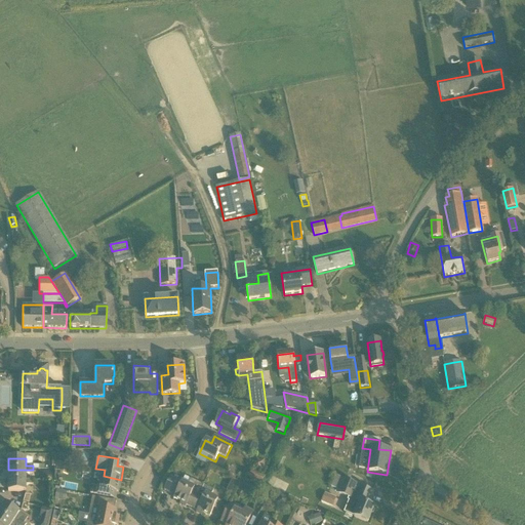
[(257,460),(254,462),(254,467),(257,469),(265,469),(265,460),(257,460)]
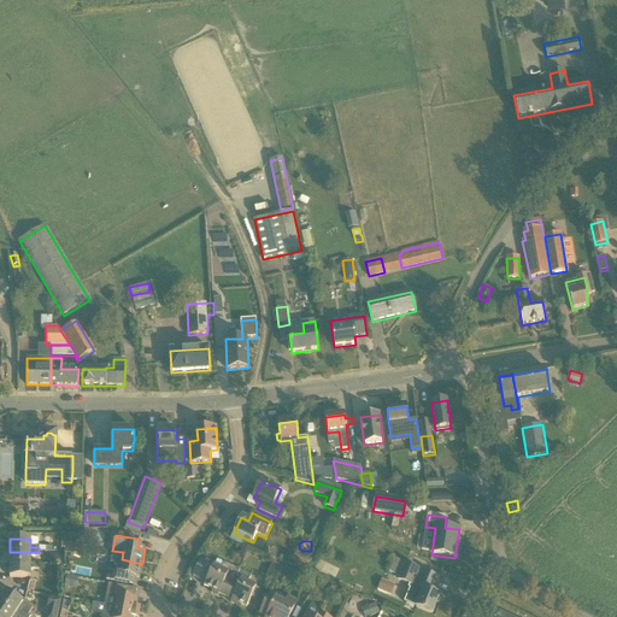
[(39,552),(10,552),(10,565),(30,565),(30,557),(39,557),(39,552)]
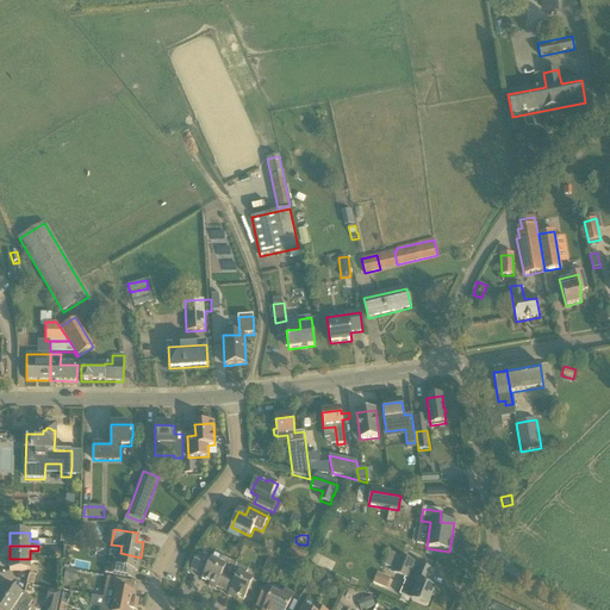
[(390,552),(384,566),(392,570),(398,556),(390,552)]
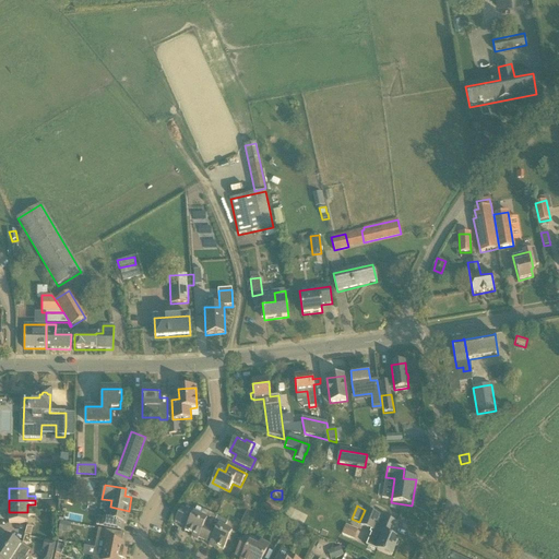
[(121,531),(122,524),(126,524),(129,511),(110,507),(108,513),(99,512),(98,519),(100,520),(99,527),(121,531)]
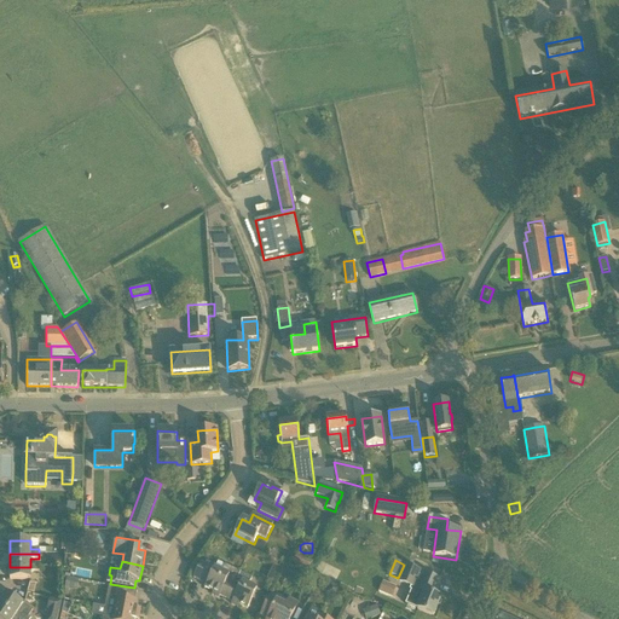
[(225,566),(221,573),(214,570),(202,563),(194,579),(207,585),(206,589),(217,595),(215,597),(218,599),(220,596),(226,600),(239,573),(225,566)]
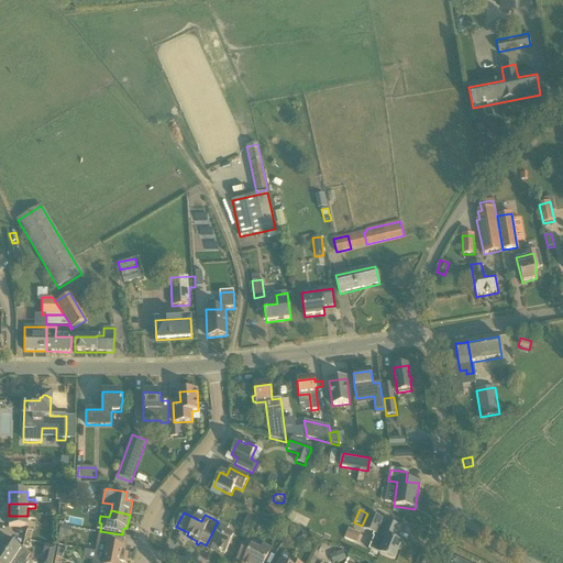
[(383,519),(367,512),(361,529),(376,536),(375,537),(379,539),(373,552),(394,561),(400,544),(394,541),(399,528),(386,522),(385,525),(381,523),(383,519)]
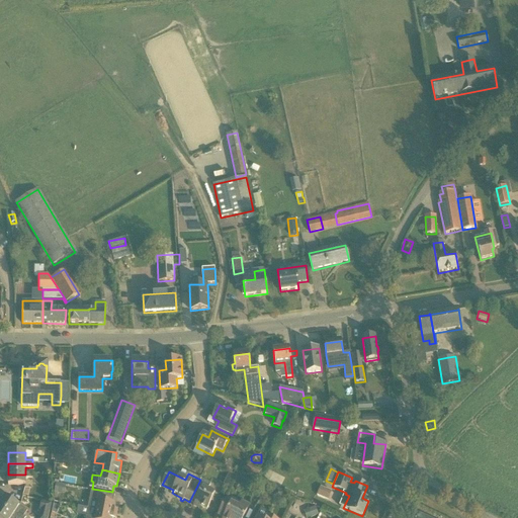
[(32,475),(25,475),(8,475),(8,486),(25,486),(25,479),(32,479),(32,475)]
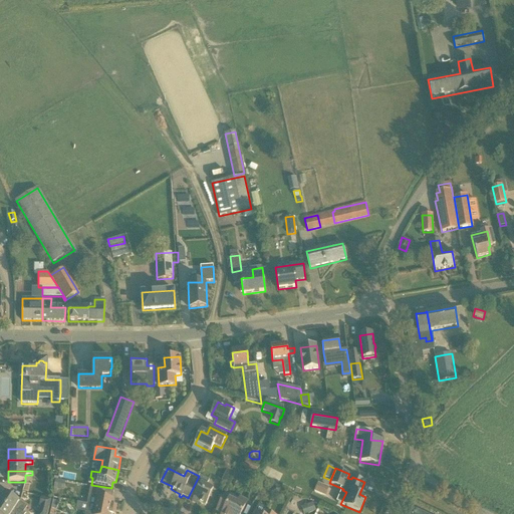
[(199,476),(188,498),(193,500),(192,502),(195,504),(196,502),(205,506),(210,498),(213,499),(216,492),(213,491),(213,490),(206,487),(209,481),(199,476)]
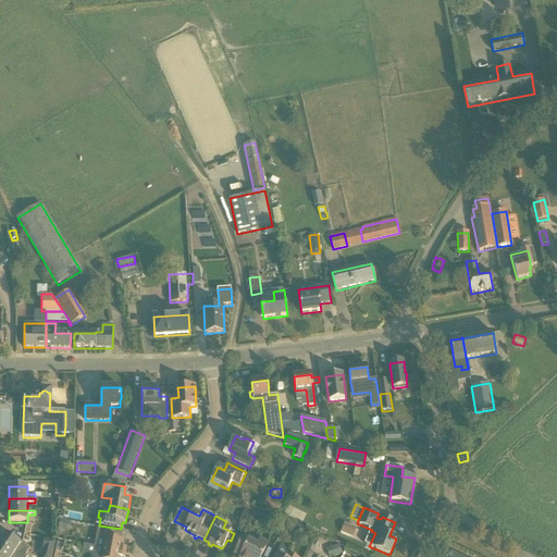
[(59,530),(58,529),(58,536),(62,536),(62,530),(69,532),(71,522),(60,520),(59,530)]
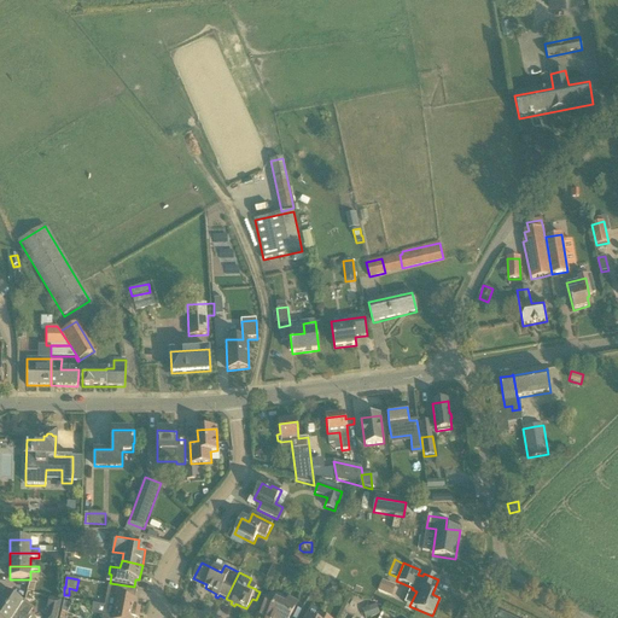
[(378,592),(391,598),(396,586),(383,579),(378,592)]
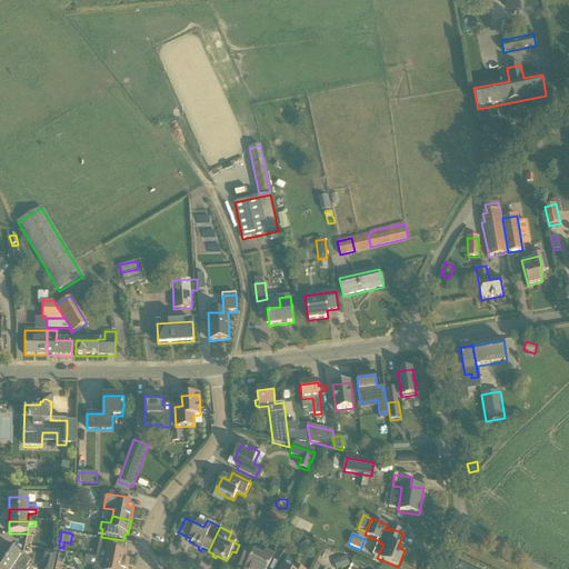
[(305,538),(301,545),(308,548),(311,541),(305,538)]
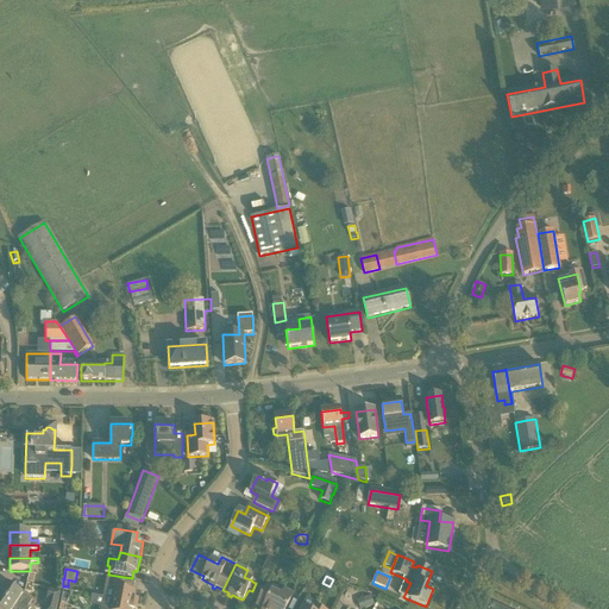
[(107,577),(104,597),(104,598),(137,604),(138,600),(133,598),(135,591),(133,591),(135,582),(107,577)]
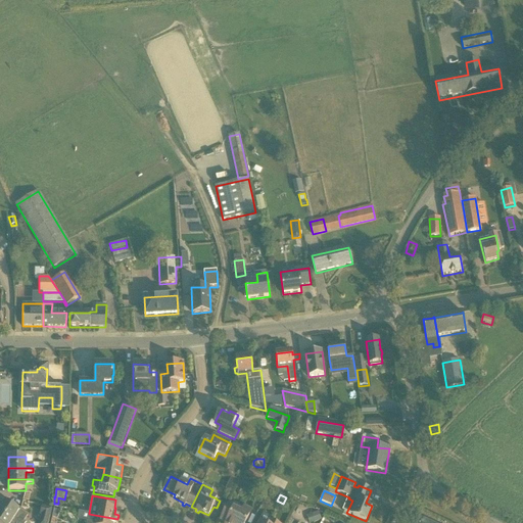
[(19,511),(5,502),(0,509),(0,511),(17,522),(20,522),(21,521),(24,522),(28,516),(19,511)]
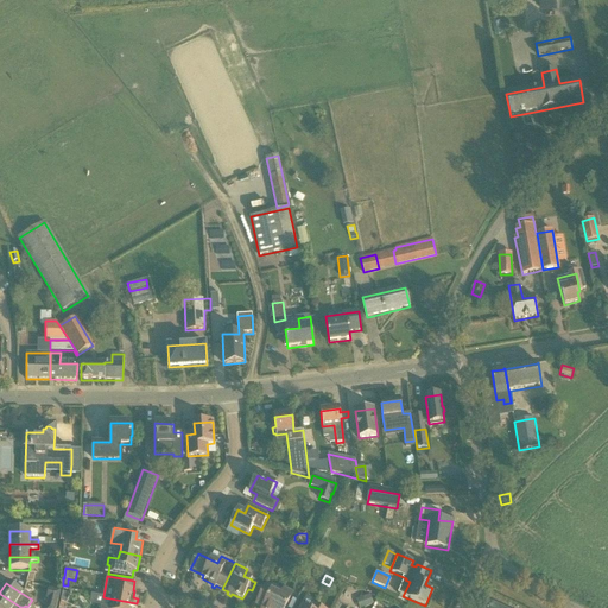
[(265,586),(255,605),(261,607),(285,607),(290,600),(293,593),(284,588),(280,595),(272,591),(273,589),(265,586)]
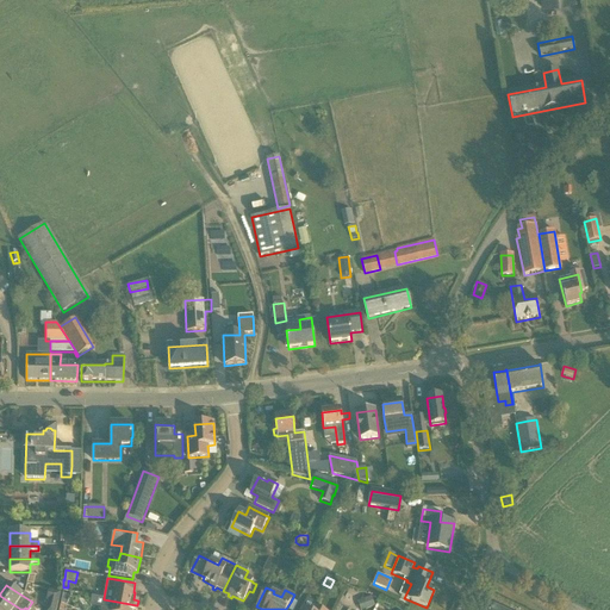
[(47,601),(49,601),(58,604),(61,595),(50,591),(47,601)]
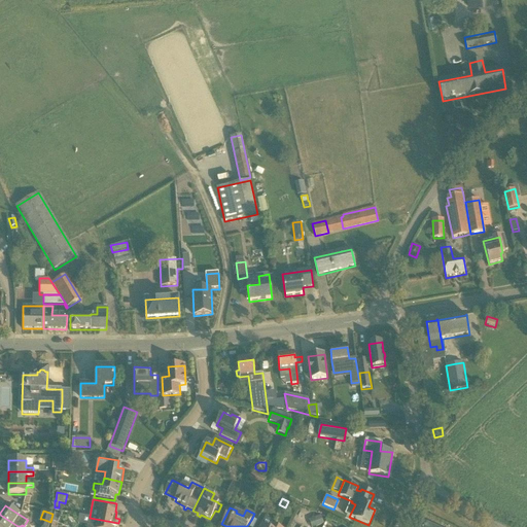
[(18,526),(0,515),(0,526),(18,526)]
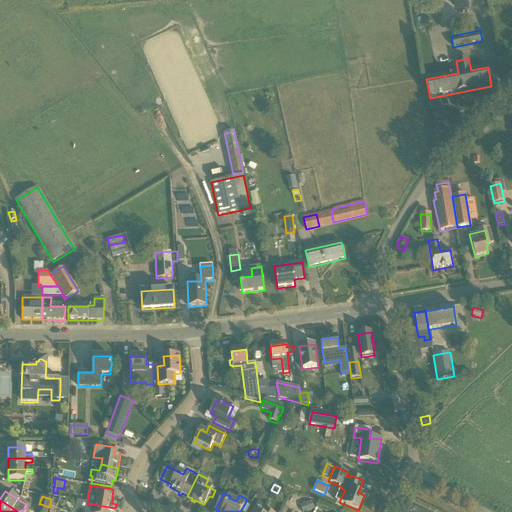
[(77,501),(76,509),(85,510),(84,511),(114,511),(115,508),(87,503),(87,502),(77,501)]
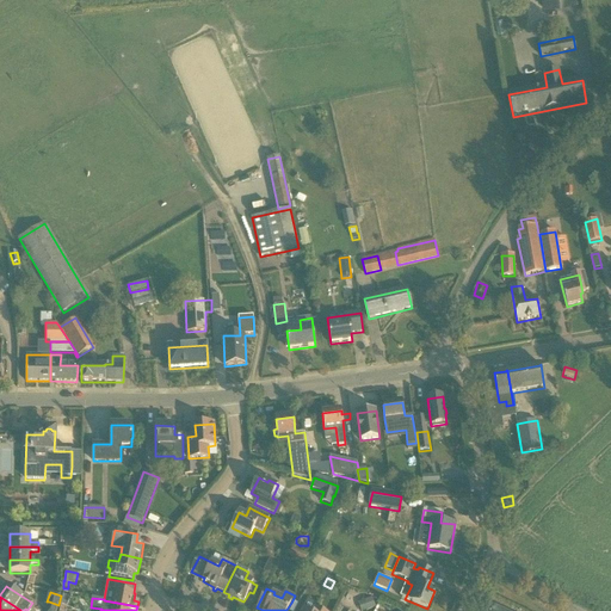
[(358,603),(362,610),(365,610),(375,608),(371,598),(358,603)]
